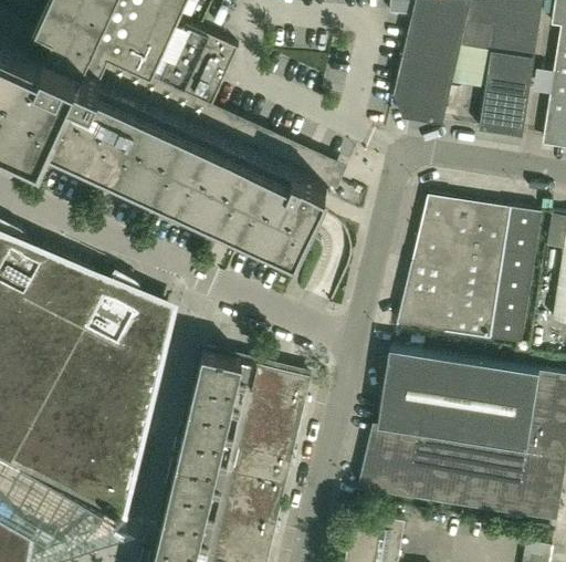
[(178,19),(186,0),(46,0),(37,23),(38,24),(37,25),(27,20),(17,40),(16,43),(12,41),(13,40),(11,38),(10,40),(0,34),(0,124),(293,259),(327,184),(281,162),(286,143),(273,136),(274,134),(272,133),(271,135),(242,122),(243,120),(240,118),(239,121),(210,107),(213,102),(208,99),(220,71),(226,73),(239,47),(178,19)]
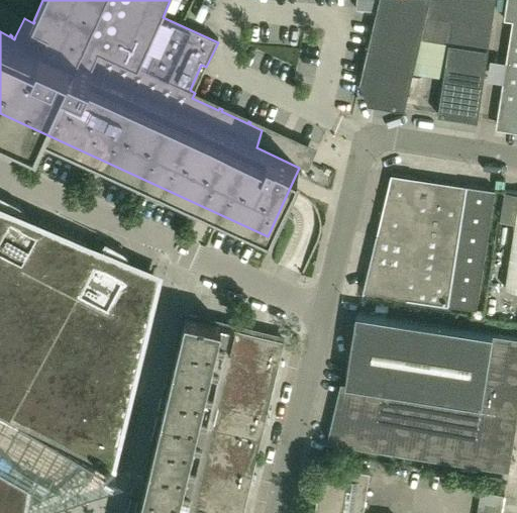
[(429,0),(379,0),(358,86),(367,106),(367,107),(403,113),(420,42),(422,31),(429,0)]
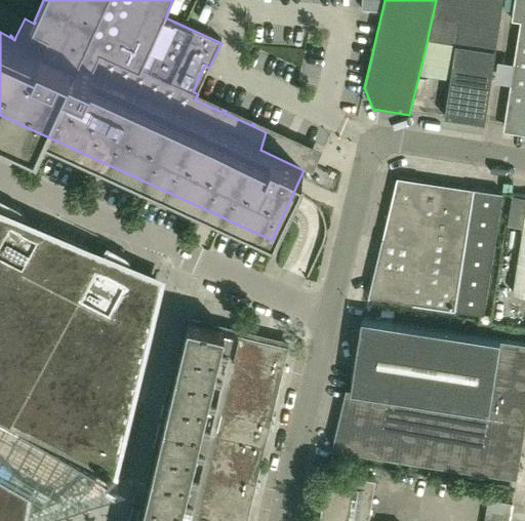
[(436,0),(429,32),(427,43),(454,47),(443,120),(484,126),(502,0),(436,0)]
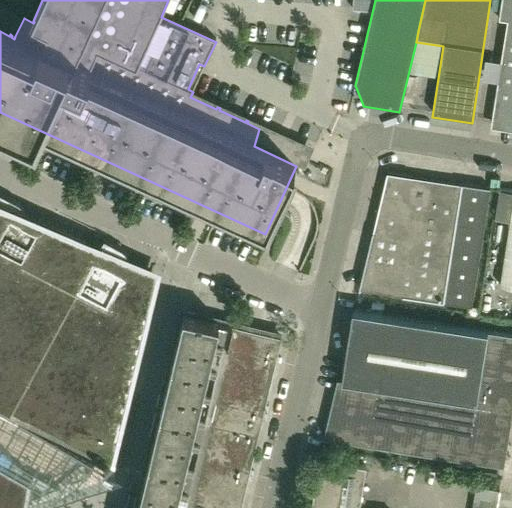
[(511,0),(501,0),(498,22),(507,23),(490,126),(511,129),(511,0)]
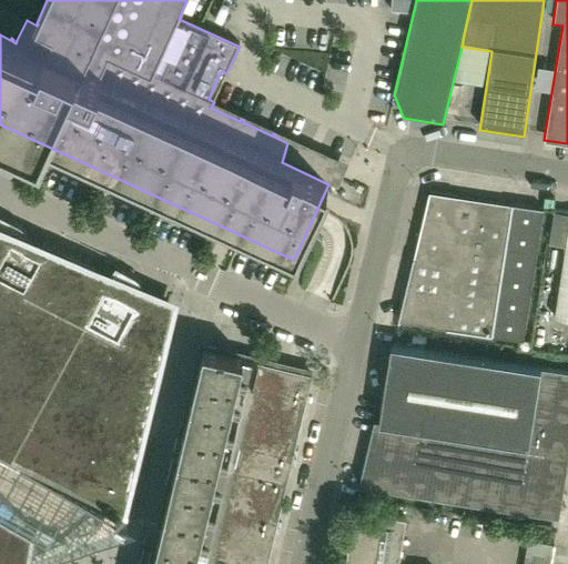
[(543,212),(428,194),(397,325),(523,343),(525,328),(543,212)]
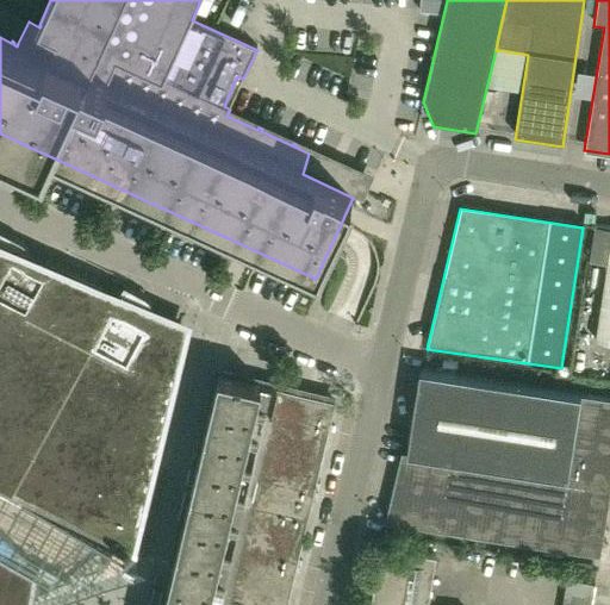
[(19,243),(0,232),(0,604),(32,604),(32,603),(54,599),(74,591),(106,563),(111,557),(113,554),(134,565),(136,560),(129,556),(173,373),(143,361),(153,319),(154,316),(153,312),(153,307),(149,303),(144,299),(124,288),(117,301),(30,263),(30,256),(26,248),(19,243)]
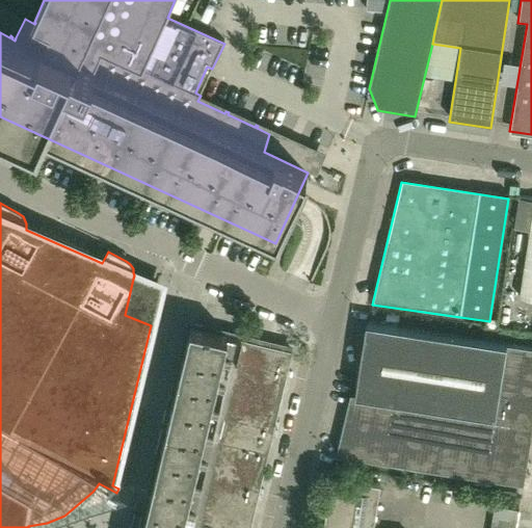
[(531,219),(520,299),(531,301),(531,219)]
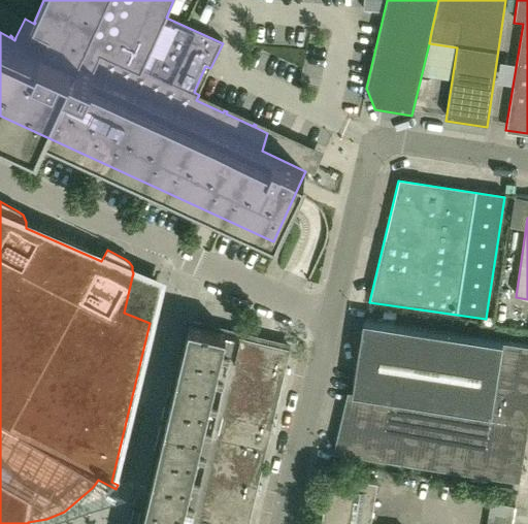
[(349,395),(333,456),(520,485),(527,428),(527,348),(364,321),(353,395),(349,395)]
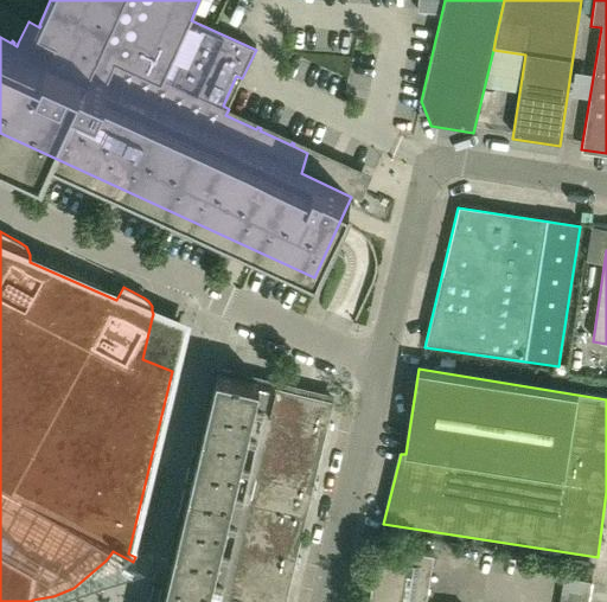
[(286,601),(330,418),(332,404),(217,377),(164,601),(286,601)]
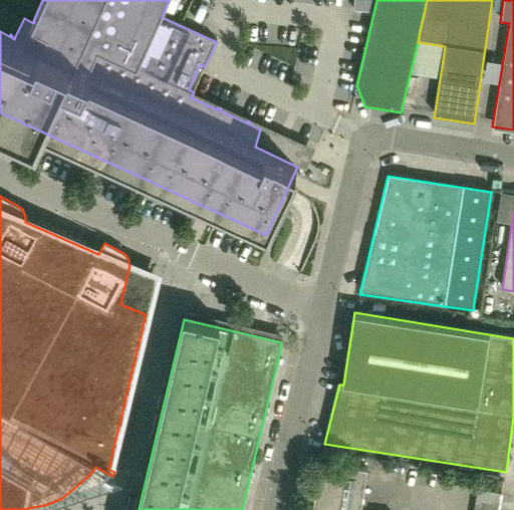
[(360,509),(366,471),(321,464),(313,509),(360,509)]
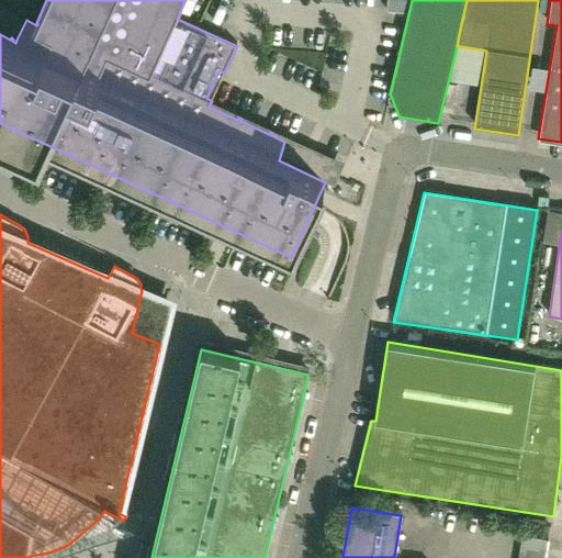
[(520,549),(547,554),(548,543),(521,538),(520,549)]
